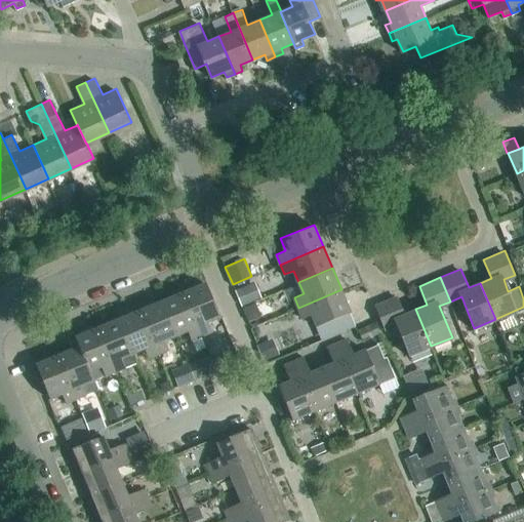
[(206,282),(184,291),(202,334),(211,330),(208,321),(220,316),(206,282)]
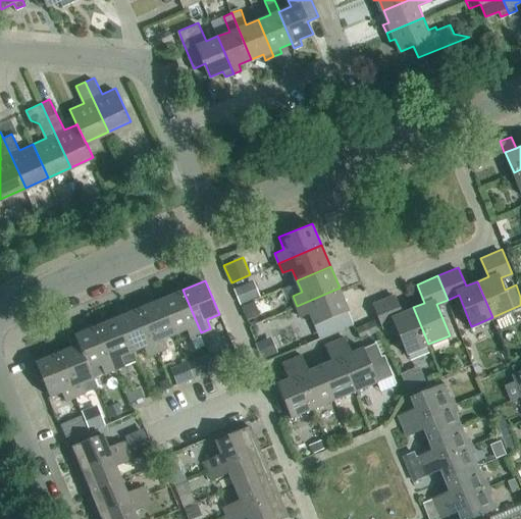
[(241,304),(256,298),(250,282),(235,289),(241,304)]
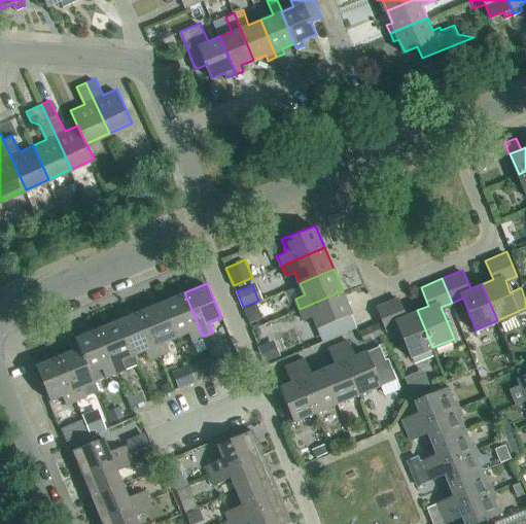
[(352,313),(343,290),(300,309),(304,318),(313,315),(318,327),(352,313)]
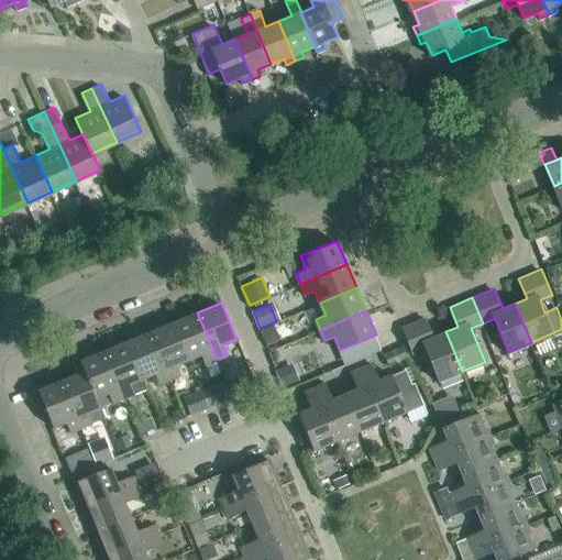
[(217,359),(197,313),(174,322),(189,359),(201,353),(206,363),(217,359)]
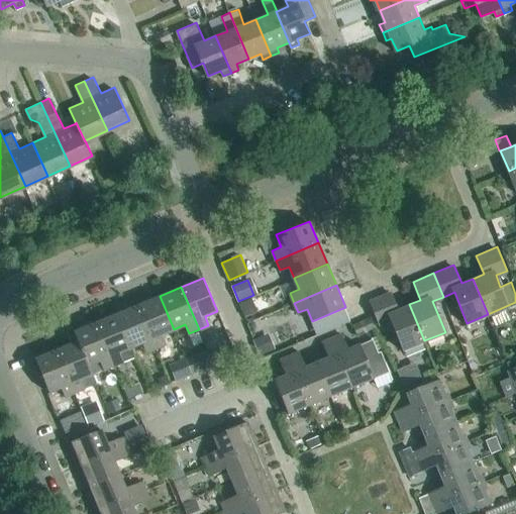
[(424,340),(409,304),(398,309),(391,291),(370,299),(380,323),(391,318),(403,349),(424,340)]
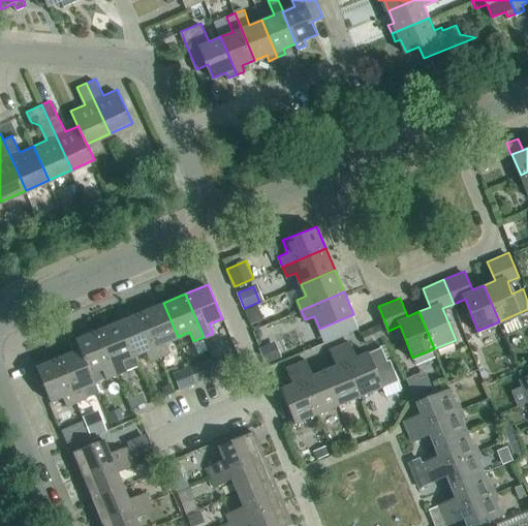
[(178,337),(163,303),(142,311),(160,354),(169,350),(165,342),(178,337)]
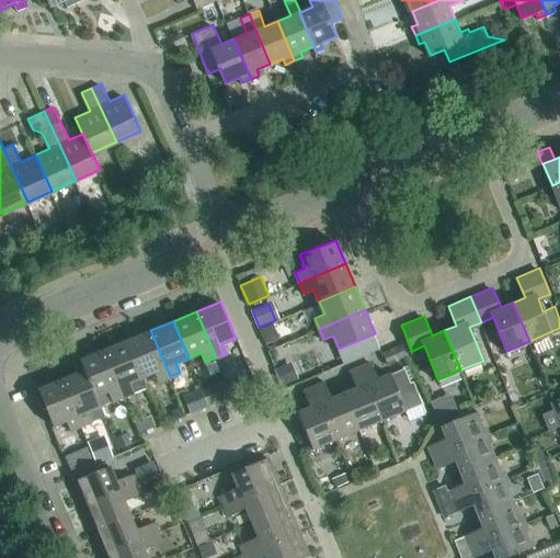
[(265,342),(277,337),(272,323),(259,328),(265,342)]
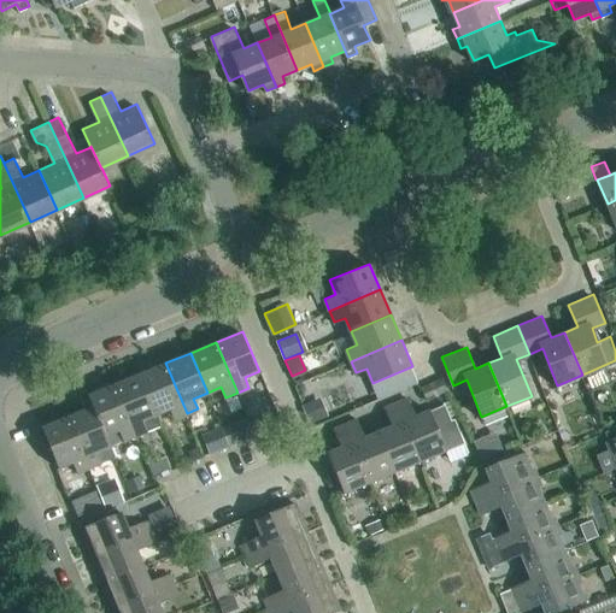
[(187,413),(165,363),(140,373),(157,413),(170,408),(175,418),(187,413)]
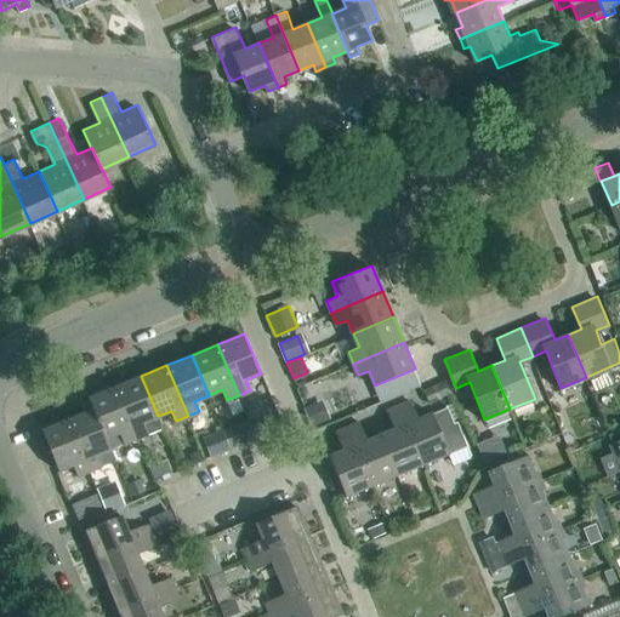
[(158,416),(141,376),(115,387),(136,438),(163,427),(158,416)]
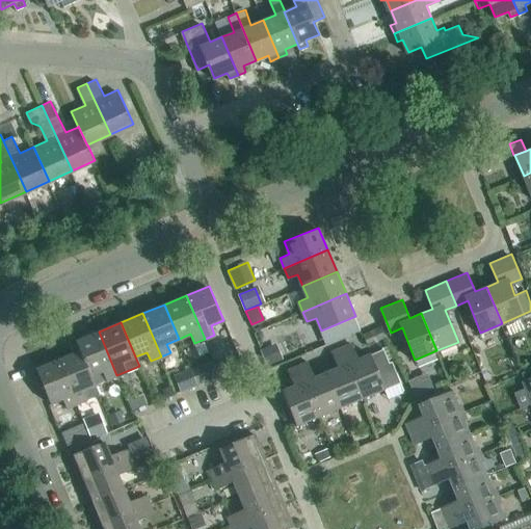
[(370,343),(386,337),(380,325),(365,332),(370,343)]
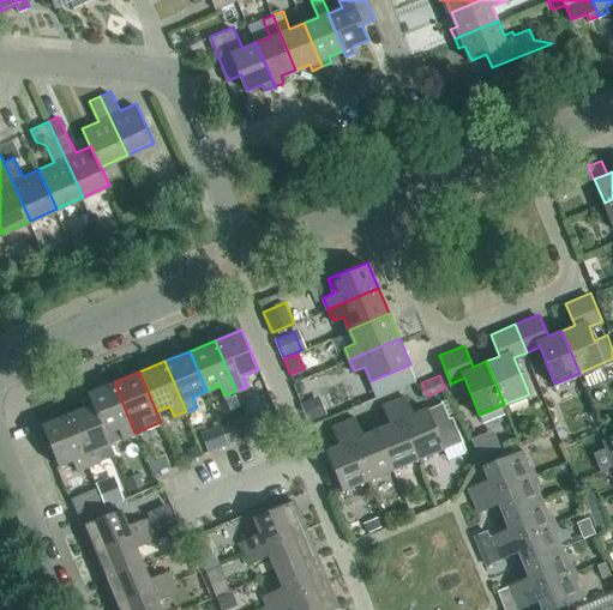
[(134,433),(114,382),(88,393),(92,404),(94,404),(106,433),(106,432),(119,427),(124,438),(134,433)]
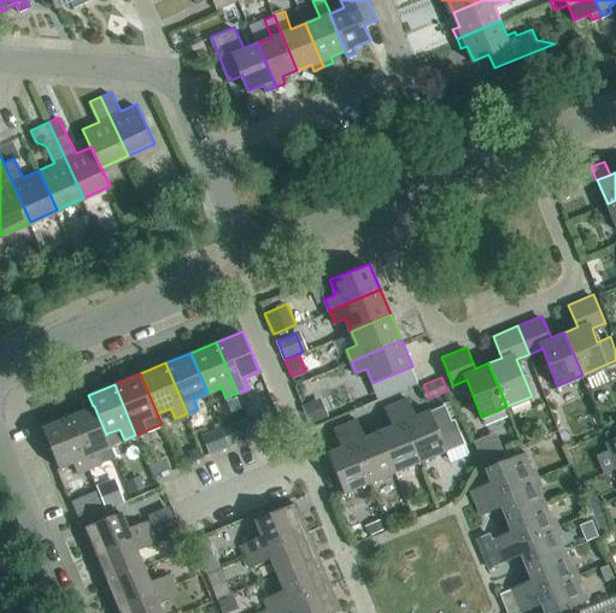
[(446,402),(430,410),(416,416),(408,396),(397,401),(421,460),(446,449),(465,441),(456,417),(452,418),(446,402)]
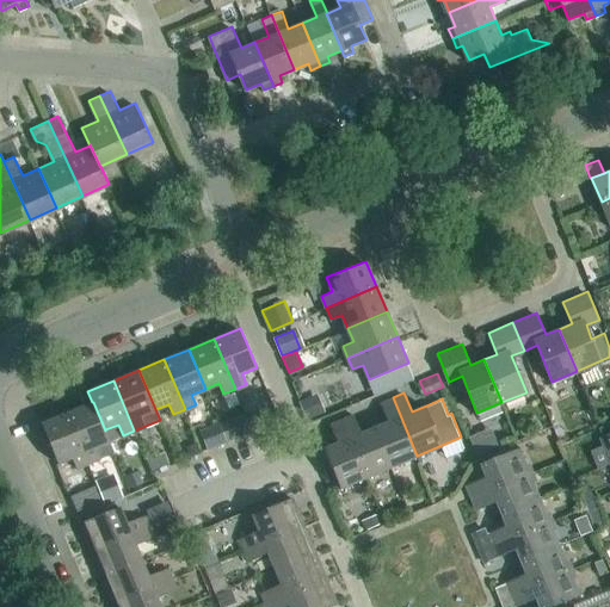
[(307,419),(322,413),(314,394),(300,400),(305,410),(307,419)]
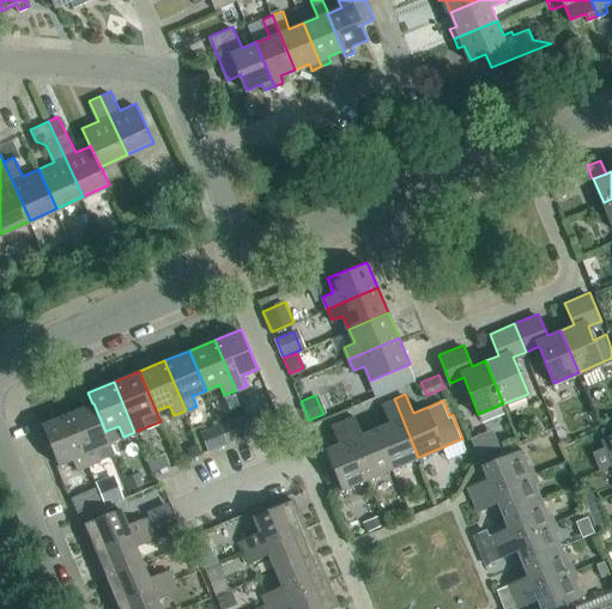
[(418,457),(394,399),(382,403),(389,422),(376,427),(393,468),(418,457)]
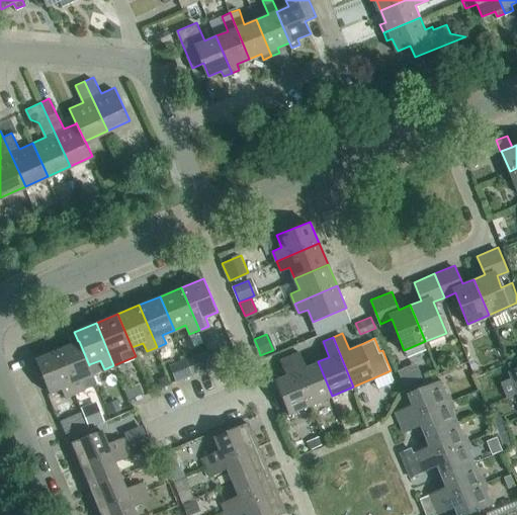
[(97,382),(89,364),(89,365),(79,341),(78,341),(58,349),(75,393),(97,382)]
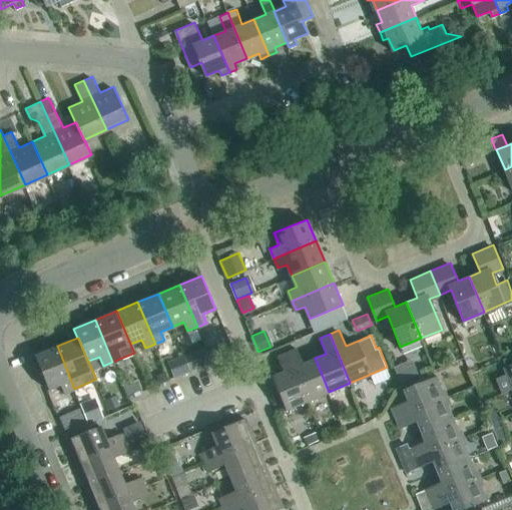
[(74,389),(57,346),(35,355),(49,389),(61,384),(65,392),(74,389)]
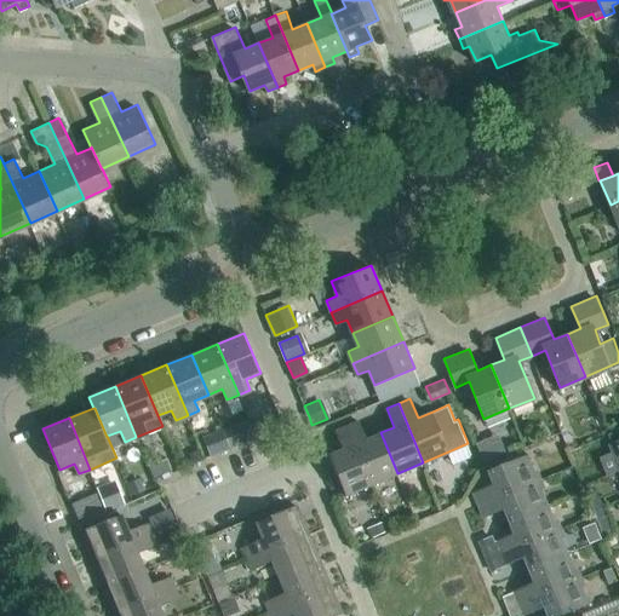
[(230,445),(254,436),(247,418),(222,427),(230,445)]
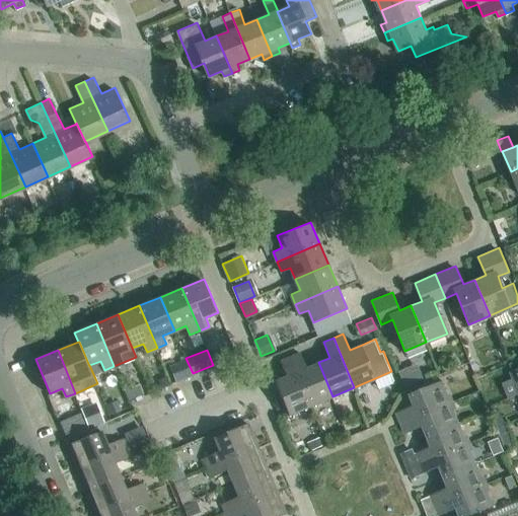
[(210,356),(214,366),(218,364),(224,362),(220,351),(210,356)]
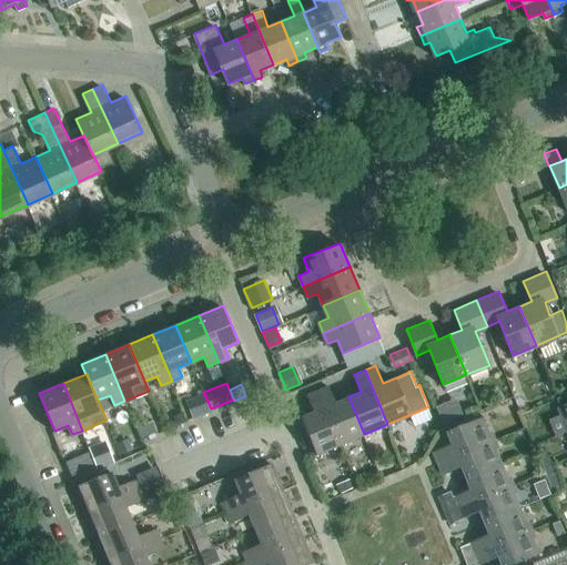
[(364,434),(348,396),(335,402),(328,385),(319,390),(341,443),(364,434)]
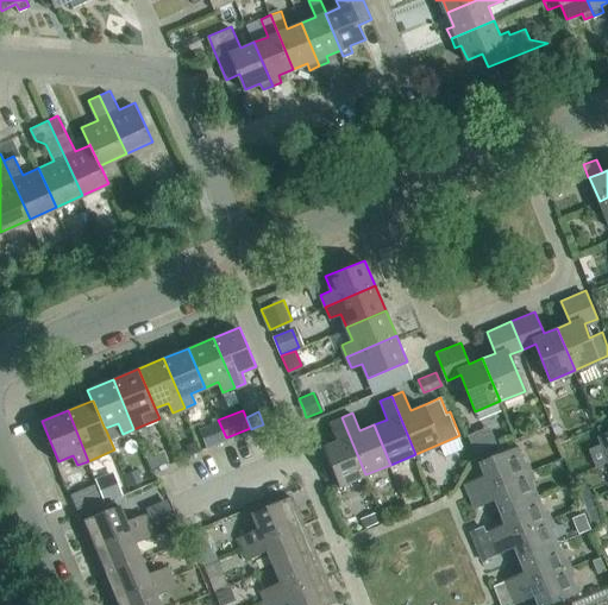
[(365,474),(342,417),(330,422),(337,440),(323,446),(339,485),(365,474)]
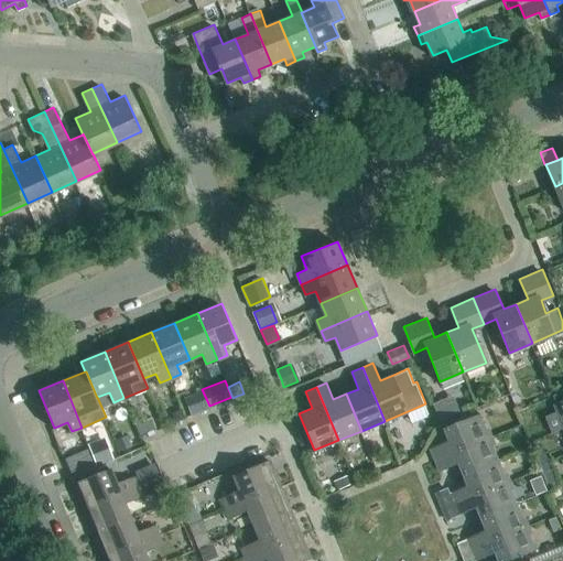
[(186,397),(193,412),(209,406),(202,389),(186,397)]
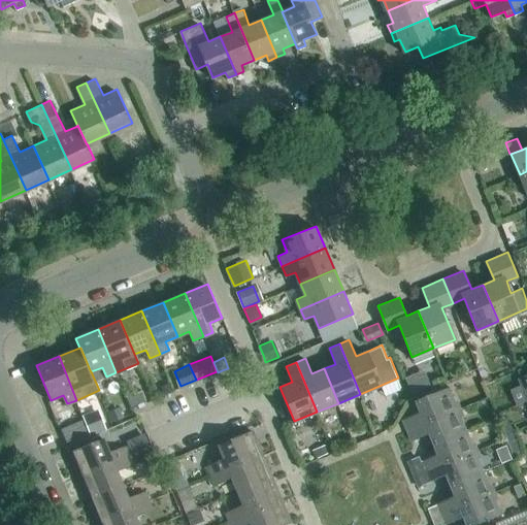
[(424,369),(405,376),(413,392),(430,385),(424,369)]
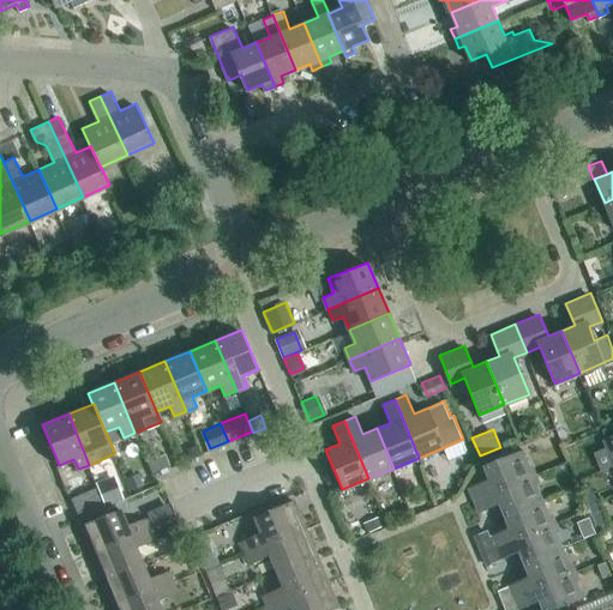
[(608,446),(612,457),(612,434),(606,438),(601,440),(605,448),(608,446)]
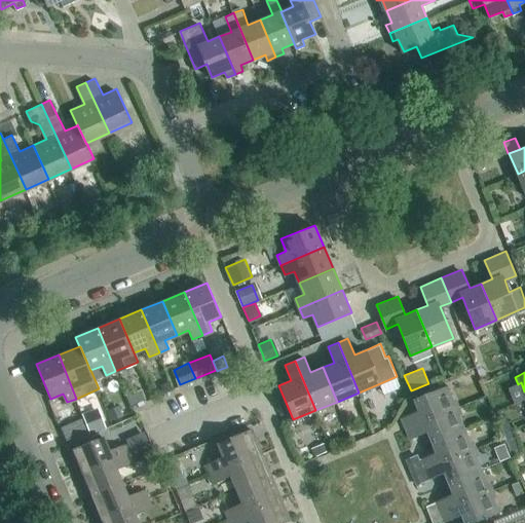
[(160,384),(163,393),(173,388),(169,380),(160,384)]
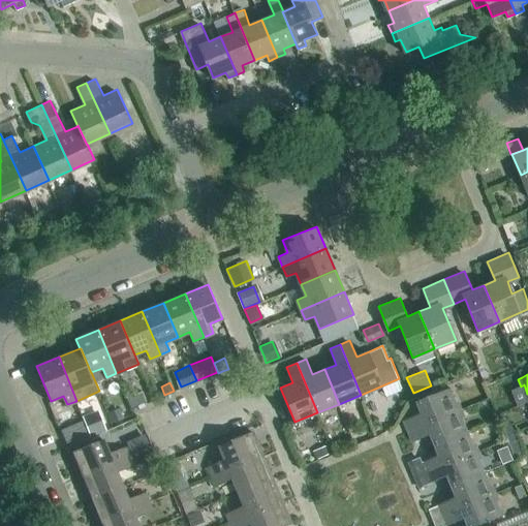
[(408,430),(461,408),(458,401),(455,402),(449,388),(416,401),(422,412),(404,420),(408,430)]
